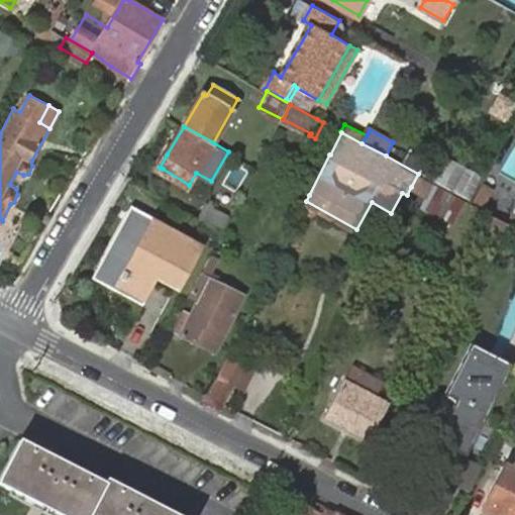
[(418,174),(411,187),(426,196),(421,206),(453,223),(466,200),(418,174)]
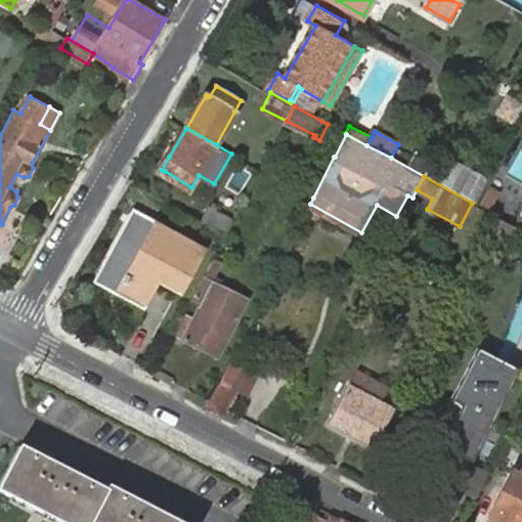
[(483,194),(479,203),(484,206),(488,198),(483,194)]
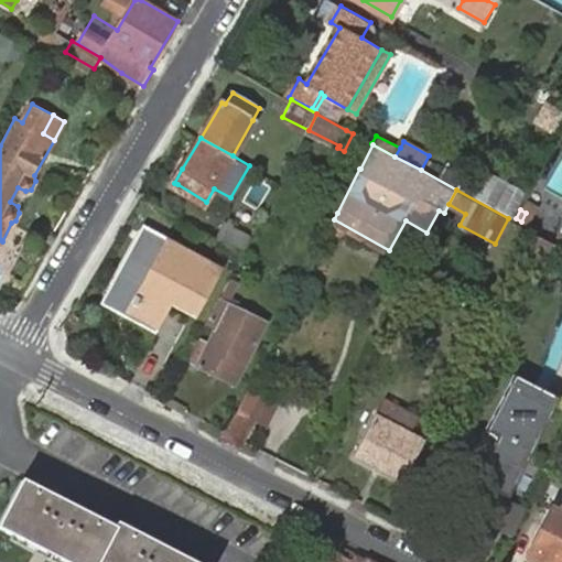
[(539,220),(526,213),(521,222),(535,228),(539,220)]
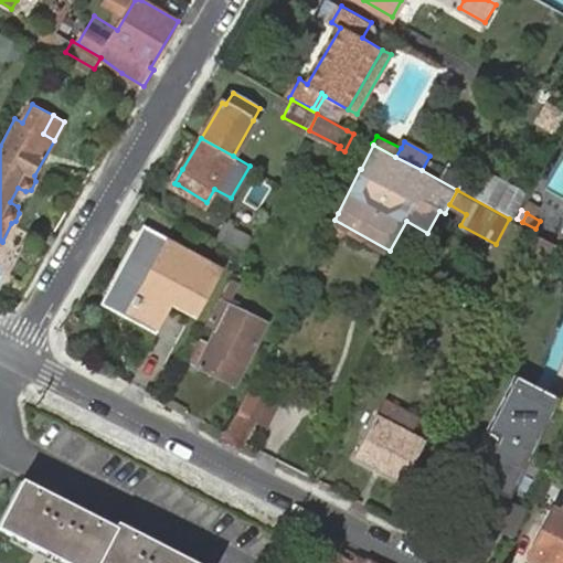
[(242,230),(254,236),(261,224),(250,219),(242,230)]
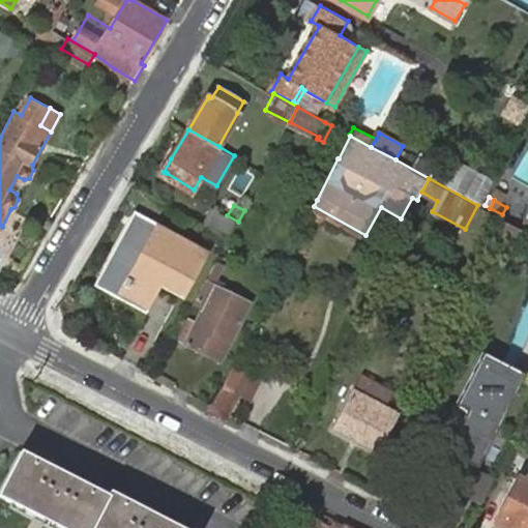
[(206,224),(230,237),(238,222),(227,215),(213,209),(206,224)]
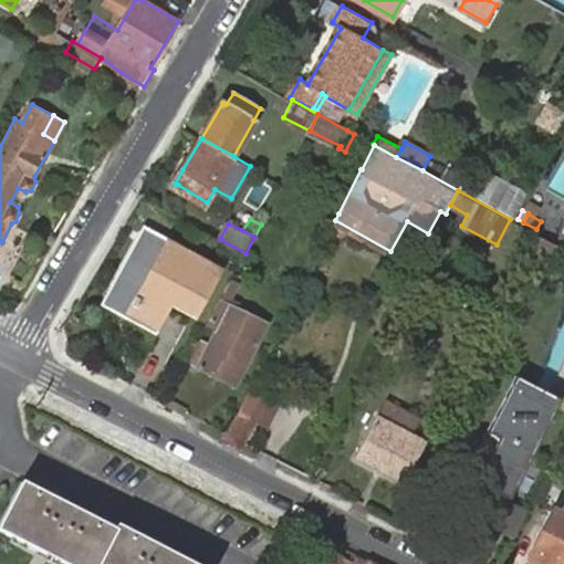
[(533,250),(550,258),(556,244),(540,236),(526,228),(514,251),(528,258),(533,250)]
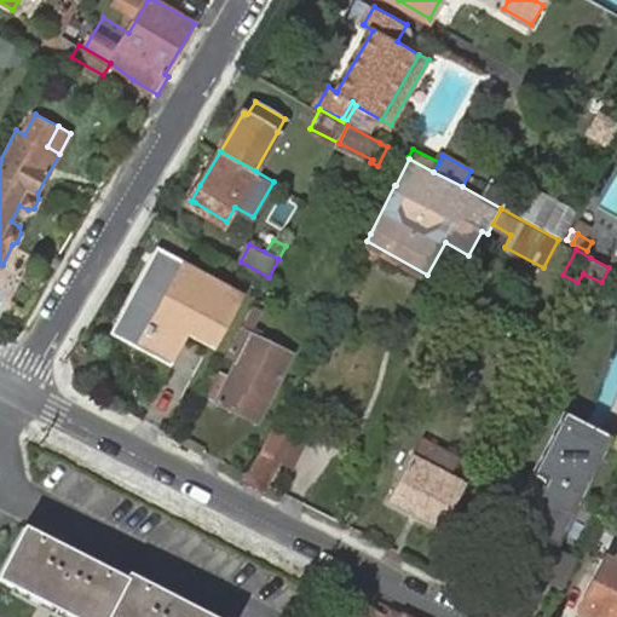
[(150,330),(143,344),(171,358),(188,329),(213,342),(238,294),(159,252),(125,317),(150,330)]
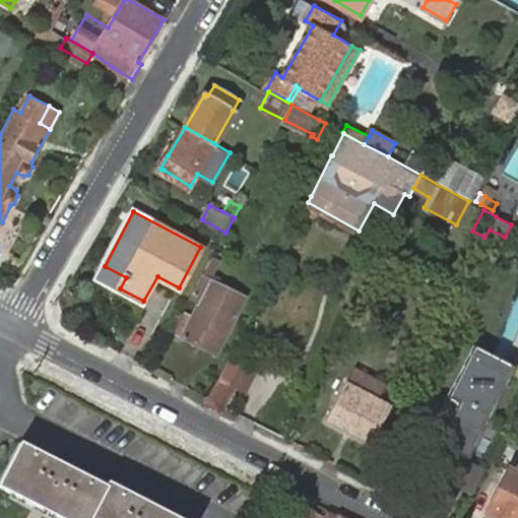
[(185,311),(174,331),(183,336),(217,353),(246,297),(210,279),(220,260),(213,257),(193,298),(202,302),(195,316),(185,311)]
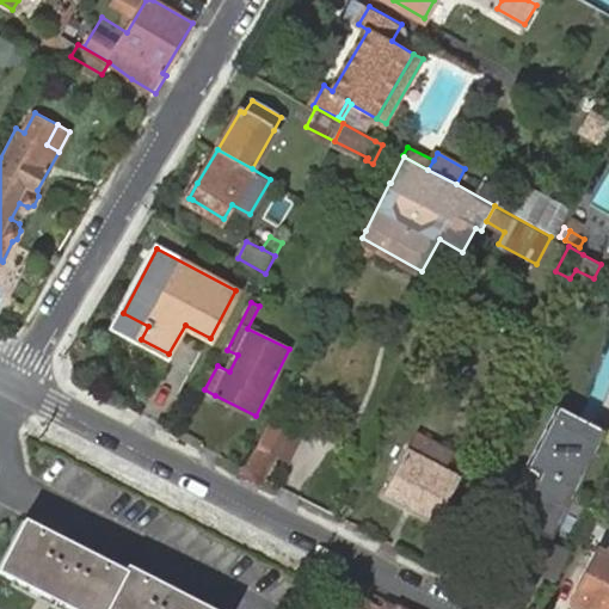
[(117,326),(141,339),(148,326),(123,313),(117,326)]
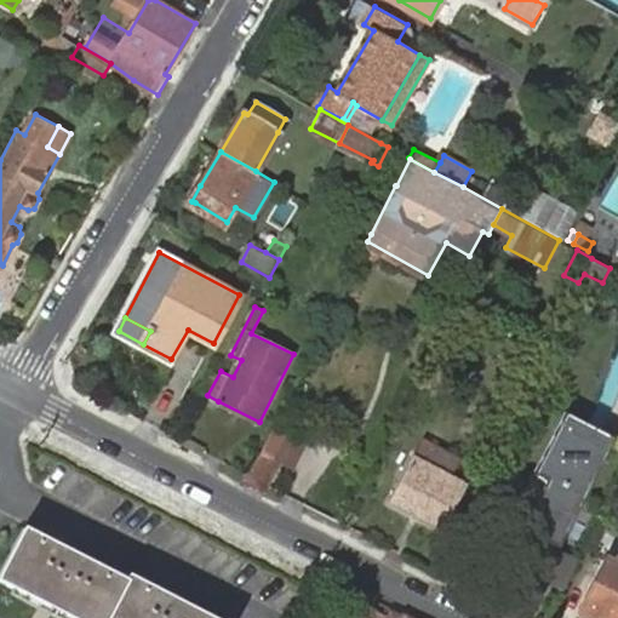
[(550,479),(524,534),(560,551),(614,438),(566,415),(537,473),(550,479)]
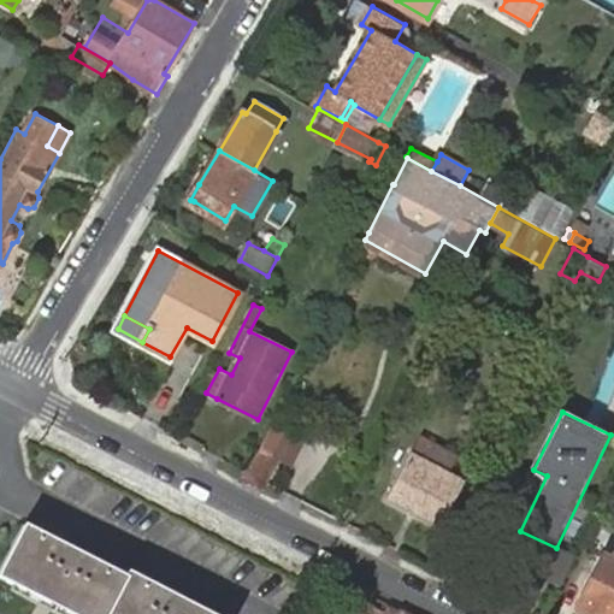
[(310,431),(278,414),(271,430),(279,434),(270,454),(278,459),(291,465),(310,431)]
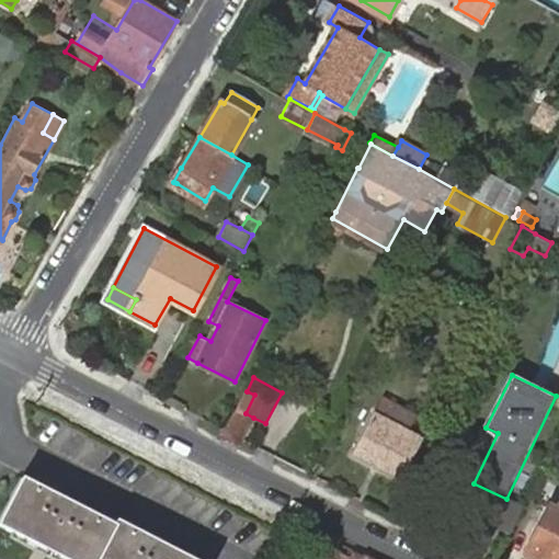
[(224,436),(240,445),(243,437),(253,418),(246,413),(254,395),(247,391),(238,409),(228,430),(224,436)]
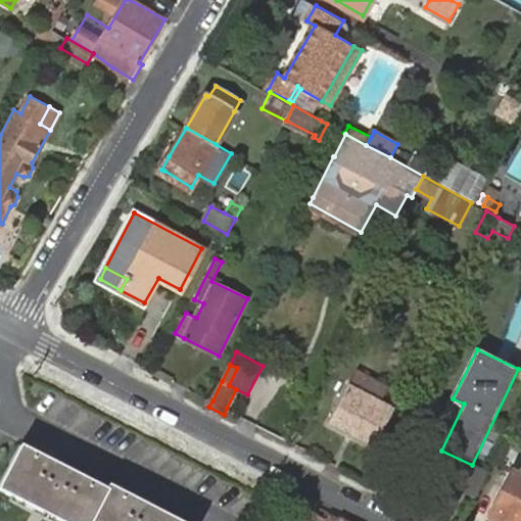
[(357,386),(386,403),(393,389),(366,375),(362,373),(357,370),(350,382),(353,385),(357,386)]
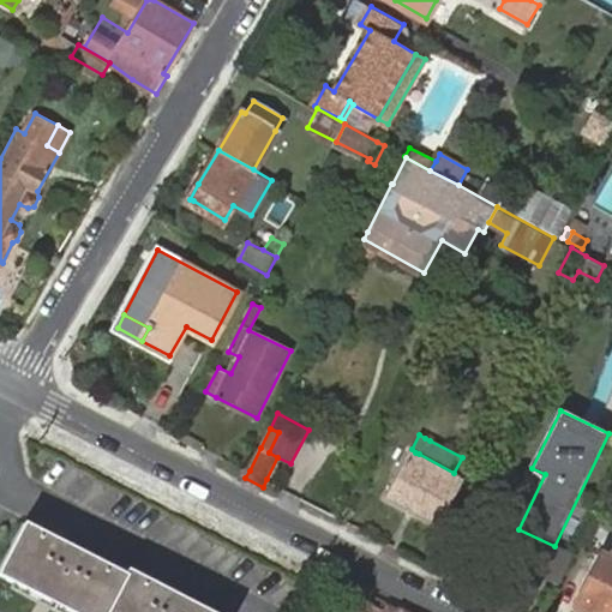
[(465,478),(454,473),(419,454),(415,453),(412,449),(387,496),(439,523),(465,478)]
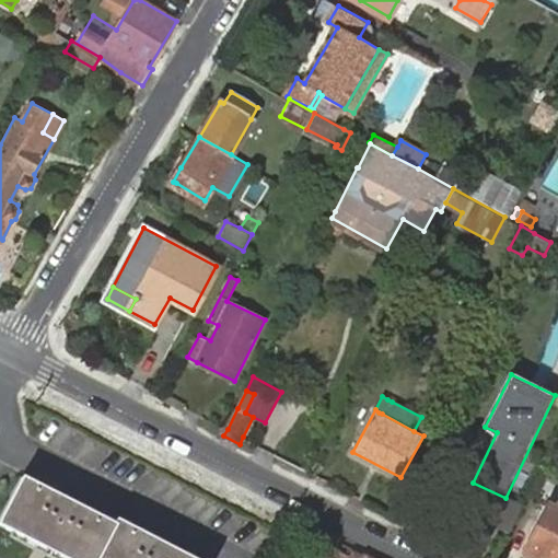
[(194,557),(117,519),(115,523),(22,475),(0,518),(0,522),(13,529),(19,532),(39,542),(50,548),(69,557),(194,557)]
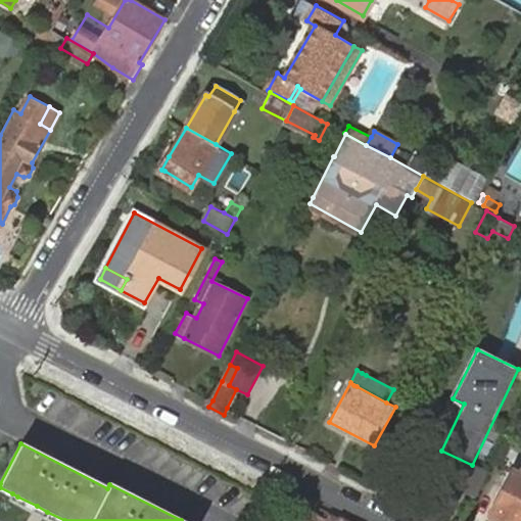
[(489,515),(502,520),(520,520),(520,474),(519,474),(513,470),(489,515)]
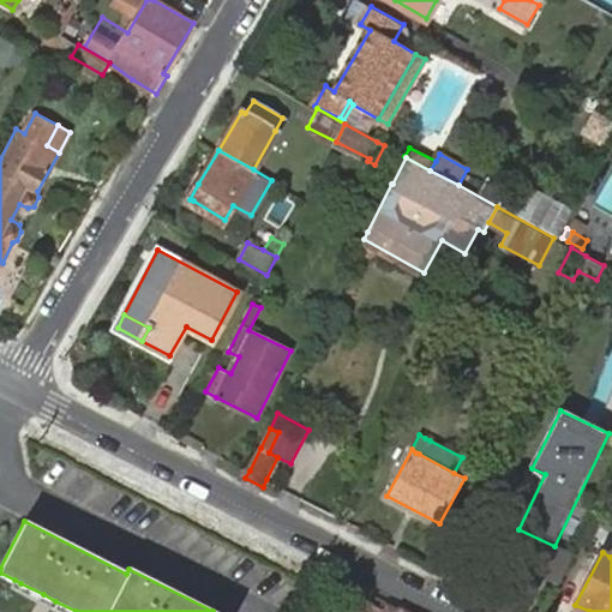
[(21,583),(15,580),(11,586),(18,589),(40,601),(52,607),(61,611),(76,611),(55,601),(43,594),(21,583)]
